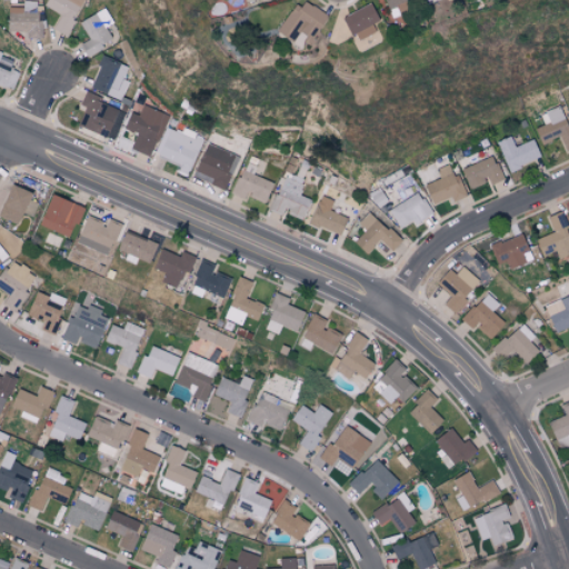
[(297,35),(309,42),(327,16),(302,0),(298,0),(278,31),(292,41),(297,35)]
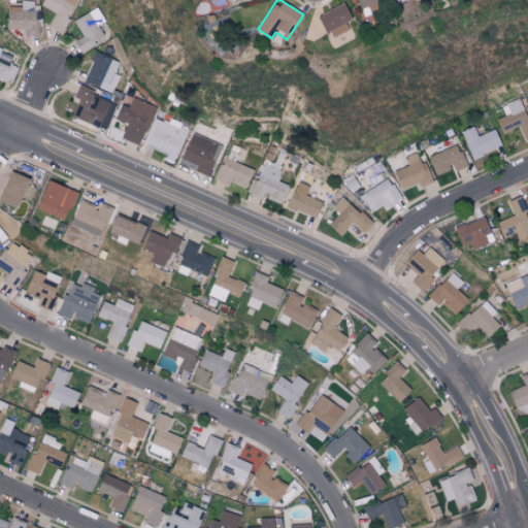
[(356,0),(362,18),(371,14),(368,6),(384,2),(382,0),(356,0)]
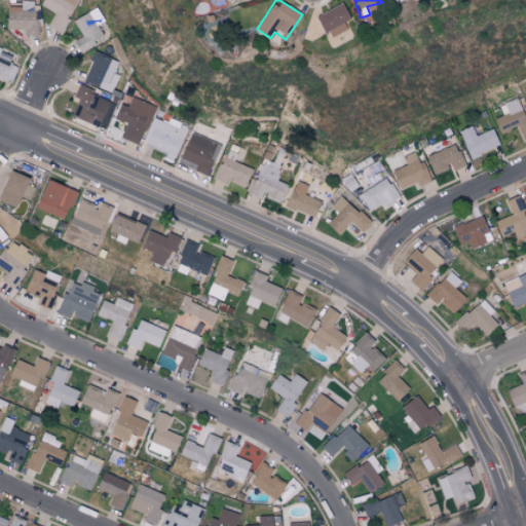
[(38,36),(39,19),(34,19),(34,2),(21,1),(21,7),(7,7),(6,29),(25,30),(24,35),(38,36)]
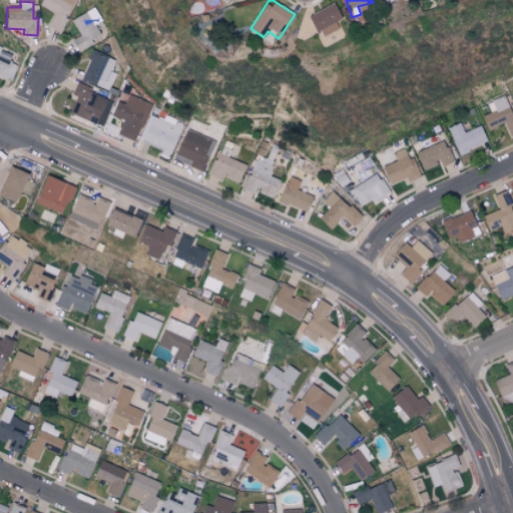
[(344,23),(333,3),(309,15),(319,35),(344,23)]
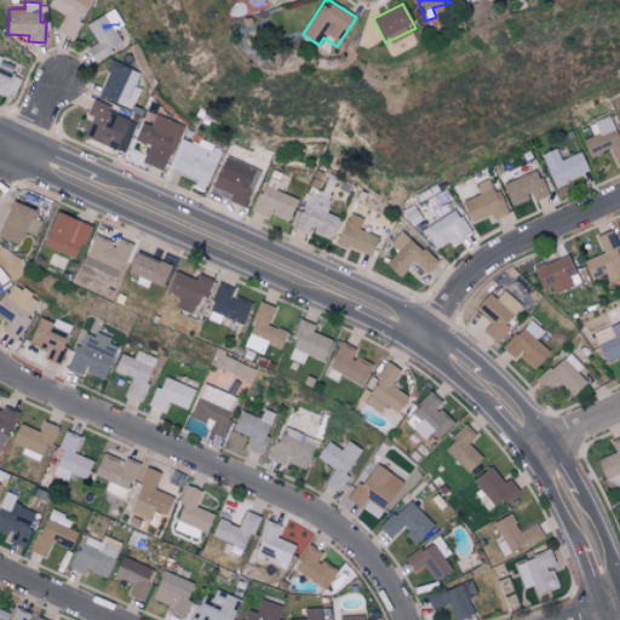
[(97,42),(87,49),(95,63),(113,52),(110,49),(121,42),(114,30),(124,26),(114,9),(87,23),(97,42)]
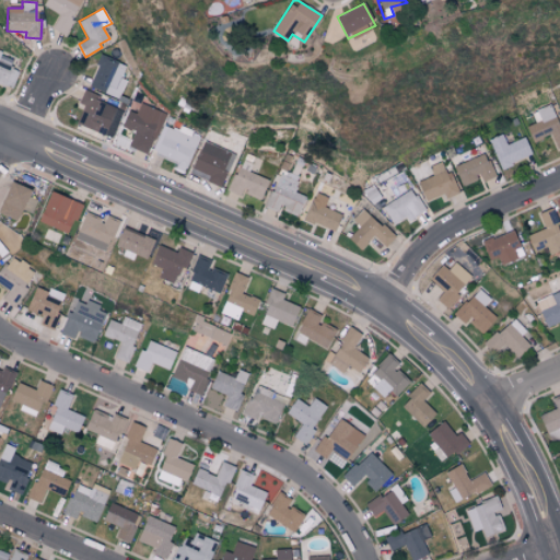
[(0,84),(12,90),(19,71),(10,68),(13,58),(0,51),(0,84)]
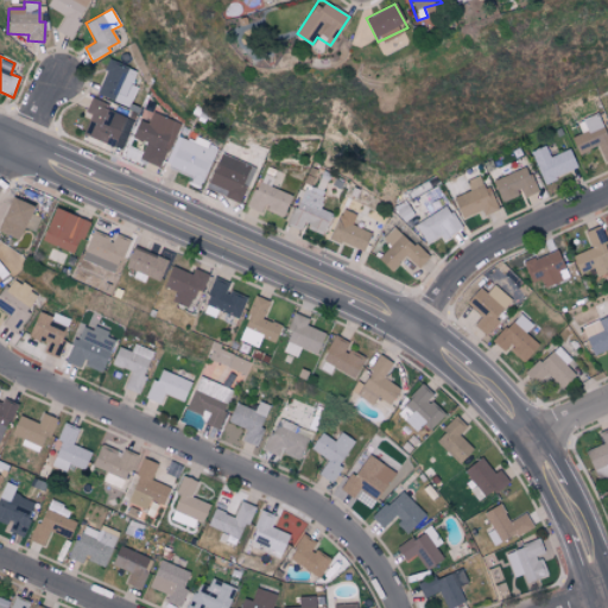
[(138,87),(131,84),(137,70),(109,59),(95,94),(128,107),(138,87)]
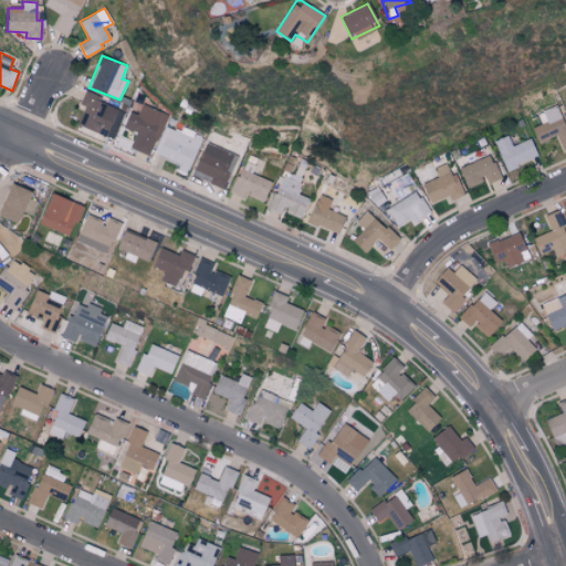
[(121,108),(100,103),(102,96),(83,91),(79,104),(83,105),(76,126),(112,137),(121,108)]
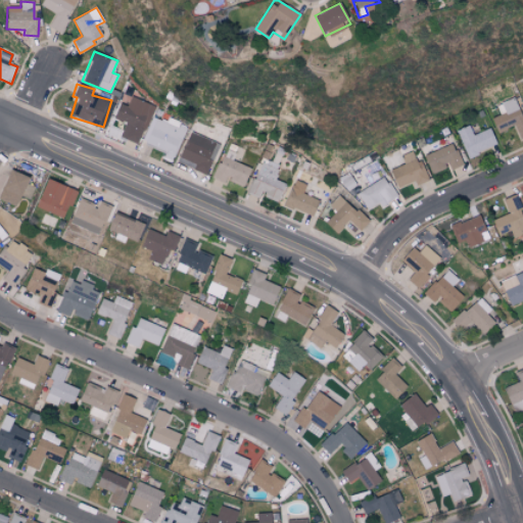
[(119,102),(113,119),(125,122),(120,137),(140,144),(153,104),(130,96),(128,105),(119,102)]
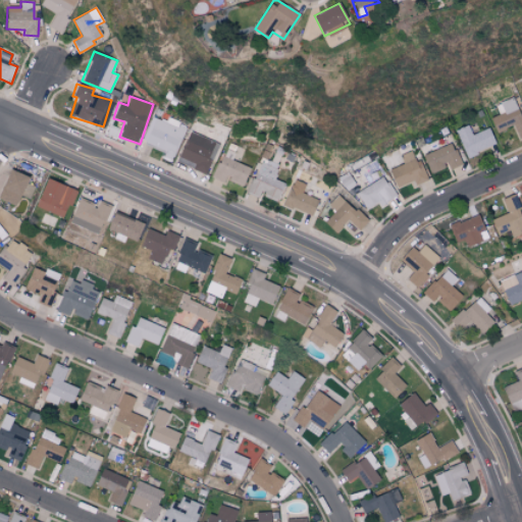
[(521,136),(521,116),(515,97),(494,104),(499,114),(490,117),(496,132),(513,125),(518,138),(521,136)]
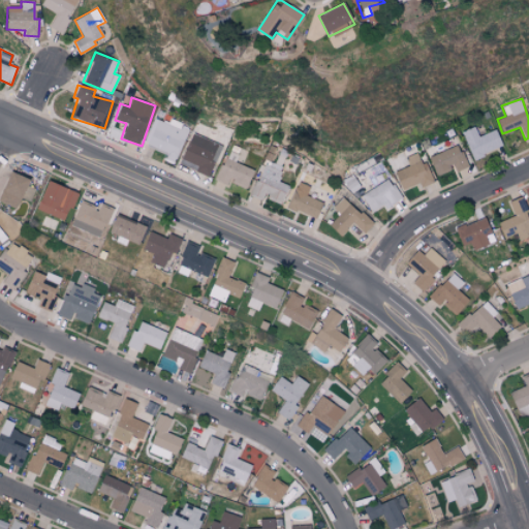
[(156,119),(147,147),(166,154),(163,160),(176,164),(188,126),(169,120),(168,123),(156,119)]
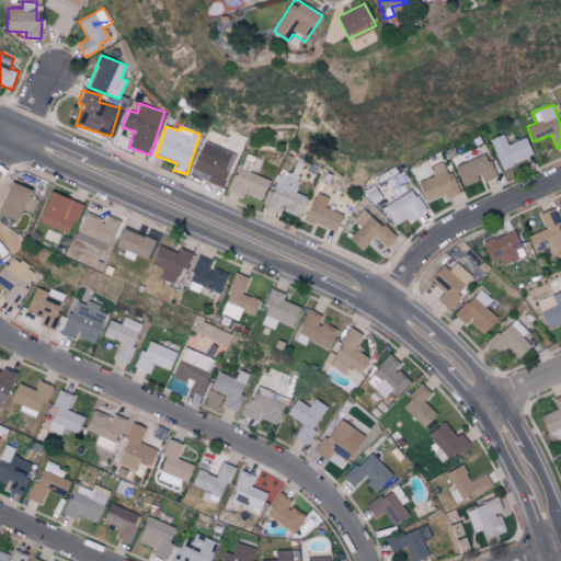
[(507,145),(502,134),(489,139),(502,169),(533,155),(525,137),(507,145)]
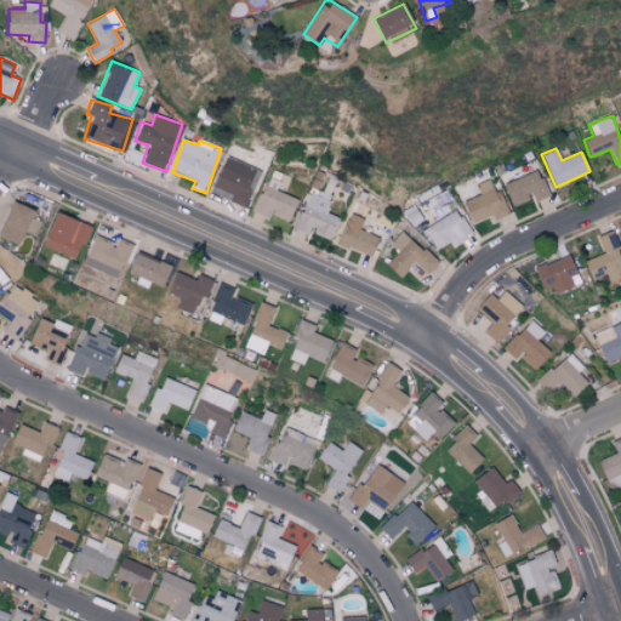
[(260,170),(224,157),(211,193),(246,206),(260,170)]
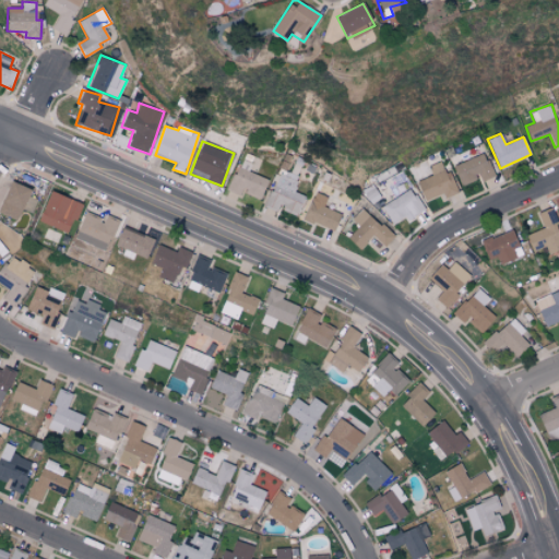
[(449,156),(461,186),(478,179),(479,181),(494,176),(480,143),(449,156)]
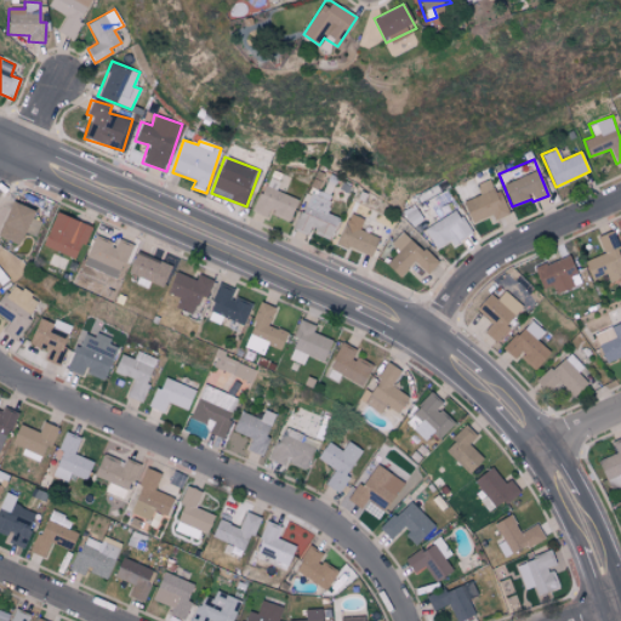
[(462,200),(471,222),(491,214),(494,220),(506,215),(491,177),(476,184),(479,194),(462,200)]
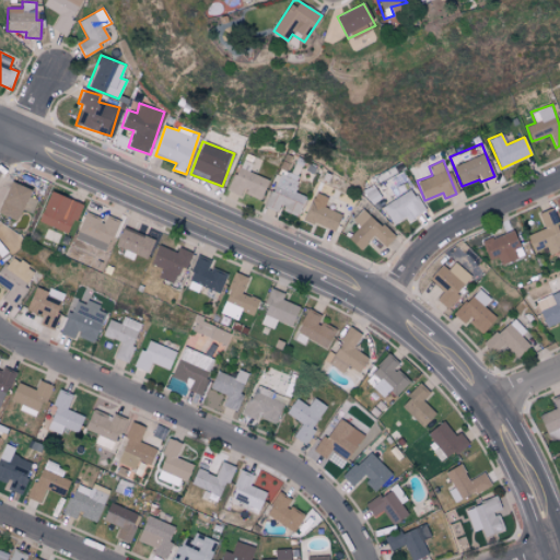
[(299,176),(280,170),(266,207),(280,212),(280,210),(298,217),(305,196),(293,191),(299,176)]
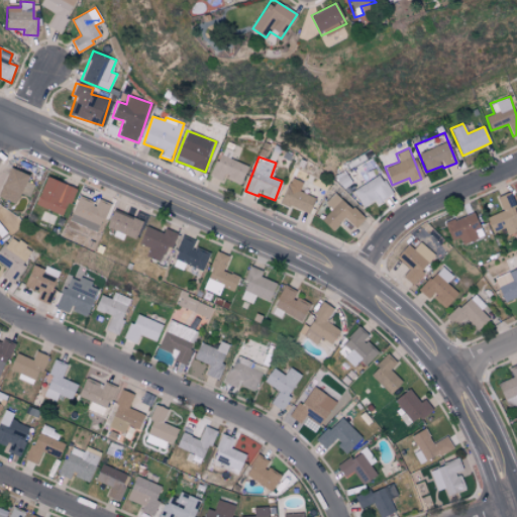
[(0,187),(0,197),(14,203),(27,175),(9,167),(0,187)]
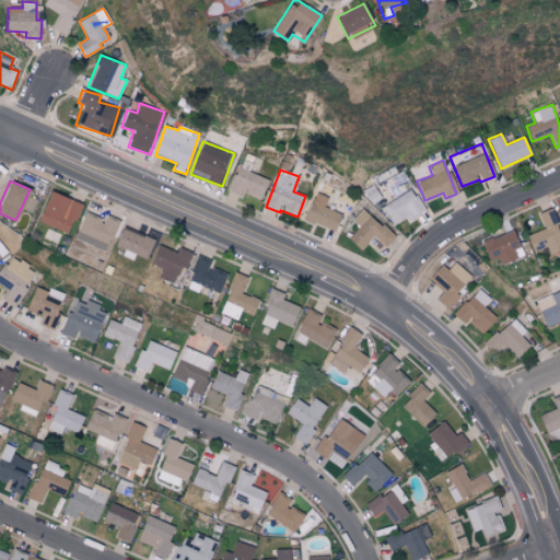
[(381,207),(393,226),(423,208),(411,188),(381,207)]
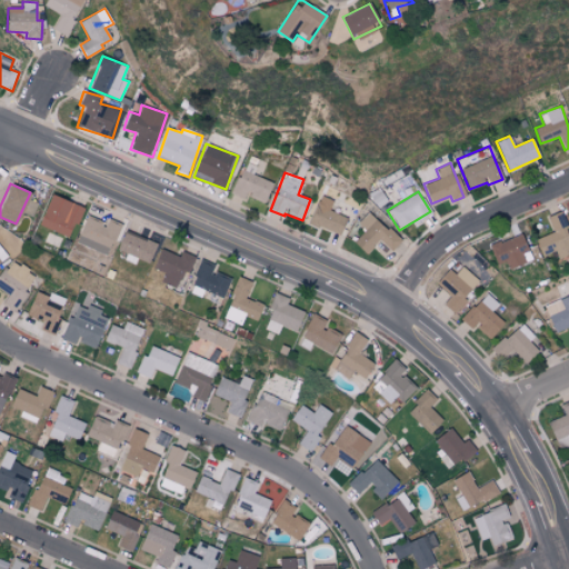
[(38,223),(69,237),(82,207),(51,193),(38,223)]
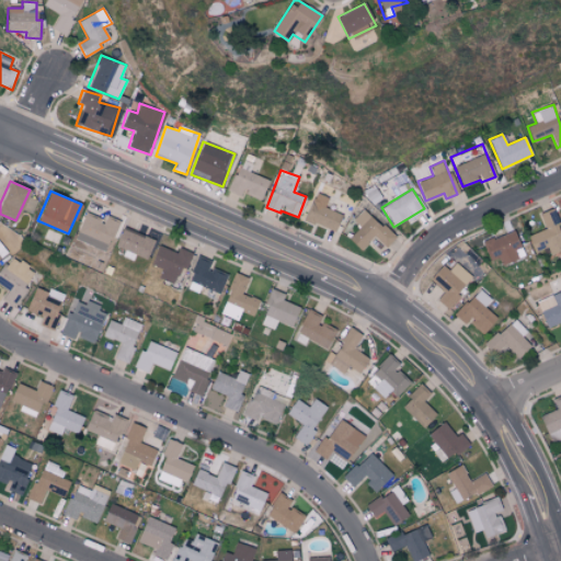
[(328,197),(316,192),(305,219),(334,231),(342,214),(324,206),(328,197)]
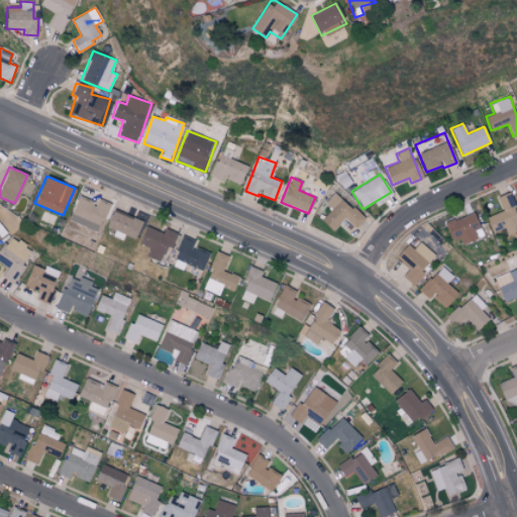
[(331,209),(320,219),(332,230),(344,217),(354,227),(363,219),(334,192),(324,203),(331,209)]
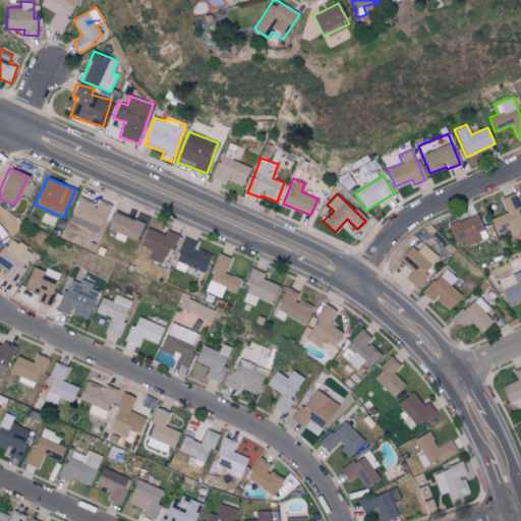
[(501,198),(507,213),(490,219),(496,234),(509,230),(511,235),(520,231),(520,214),(514,193),(501,198)]
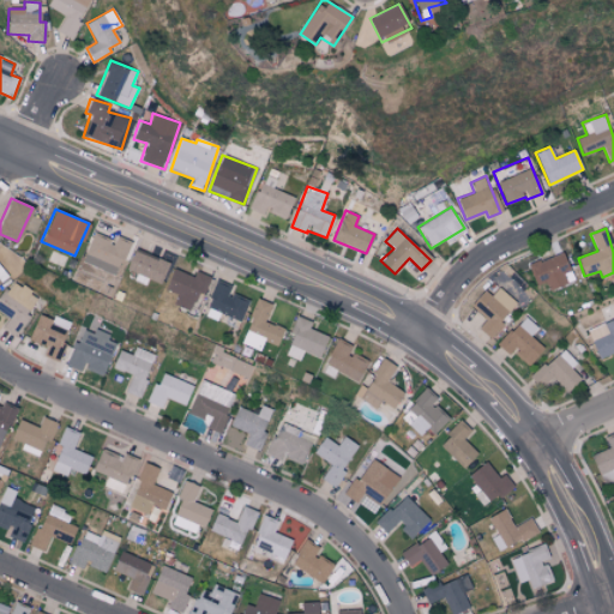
[(128,240),(114,235),(113,239),(92,232),(82,263),(116,275),(128,240)]
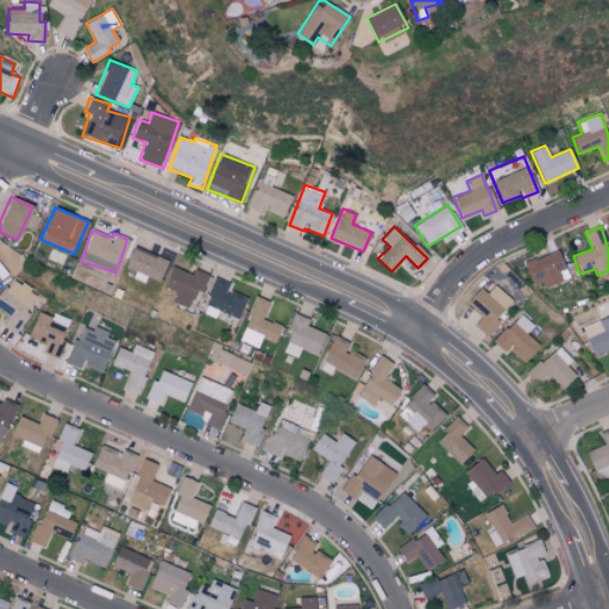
[(124,267),(135,271),(132,277),(144,282),(146,276),(158,281),(168,259),(133,245),(124,267)]
